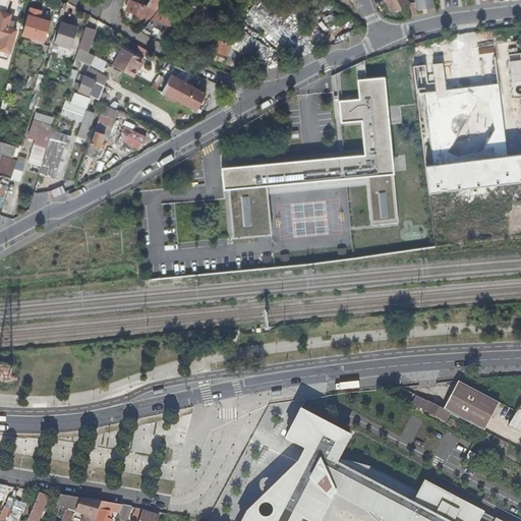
[(9,0),(0,0),(0,32),(0,33),(0,34),(0,37),(4,39),(0,52),(10,55),(17,27),(13,26),(15,19),(10,18),(12,11),(7,10),(9,0)]
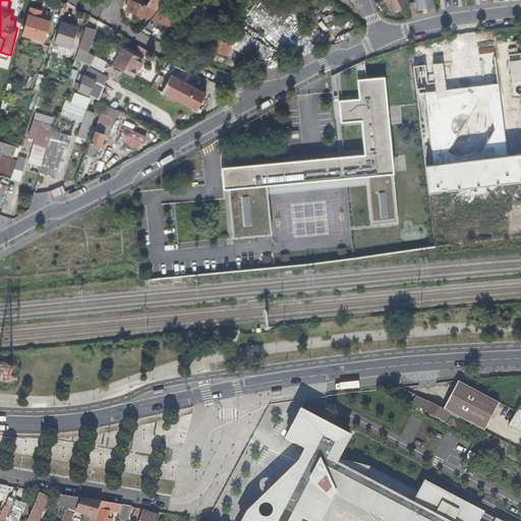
[(167,0),(153,0),(150,5),(151,6),(158,8),(160,6),(167,0)]
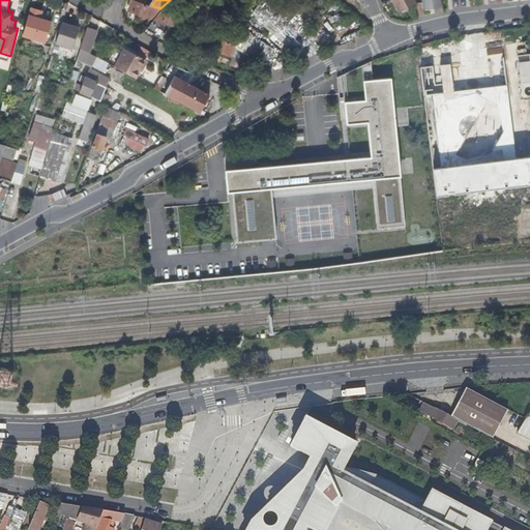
[(415,0),(393,0),(401,13),(418,4),(415,0)]
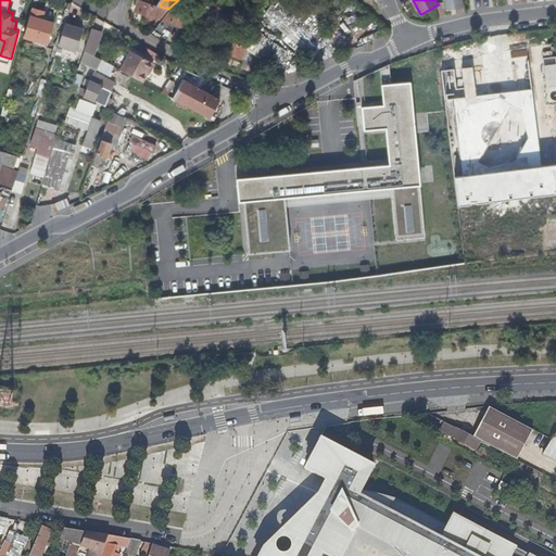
[(445,0),(446,11),(466,9),(464,0),(445,0)]
